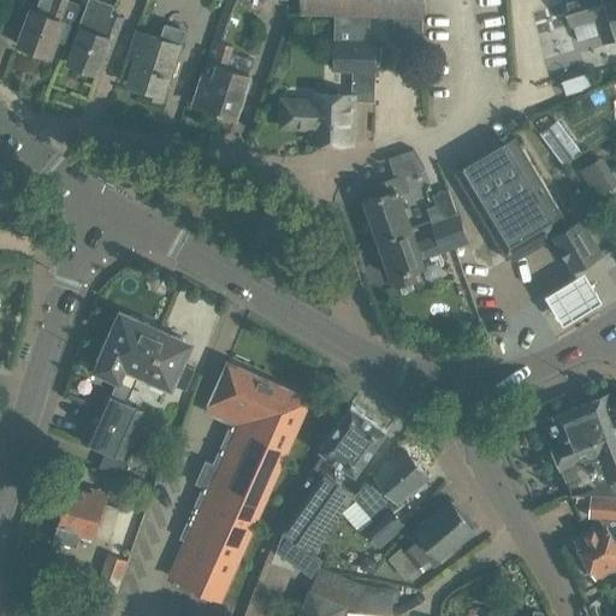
[(67,0),(53,0),(47,16),(33,11),(19,46),(52,58),(72,1),(67,0)]
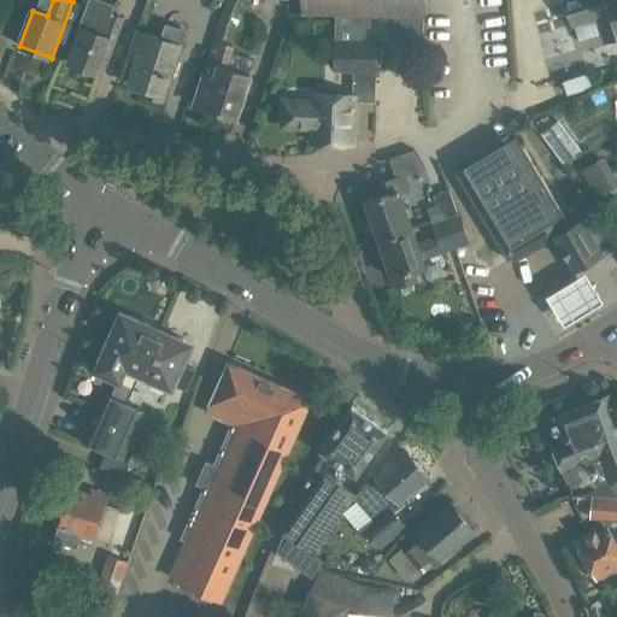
[(70,65),(99,76),(106,56),(112,58),(128,13),(93,0),(90,0),(80,30),(82,31),(70,65)]
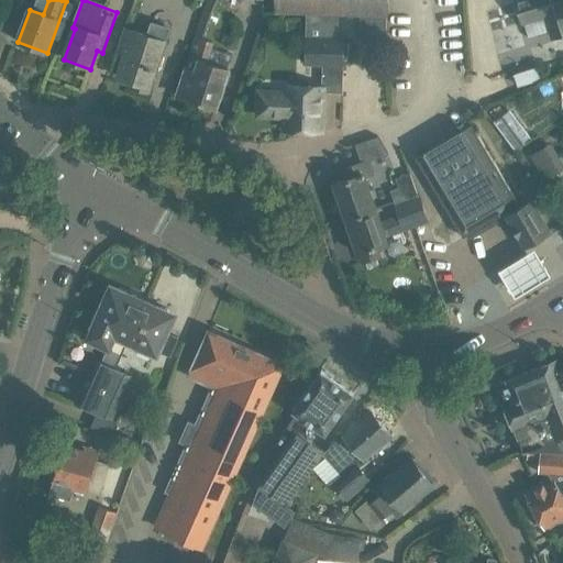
[(178,92),(189,96),(187,100),(216,109),(231,58),(209,53),(212,44),(202,41),(217,0),(207,0),(199,23),(195,39),(186,66),(178,92)]
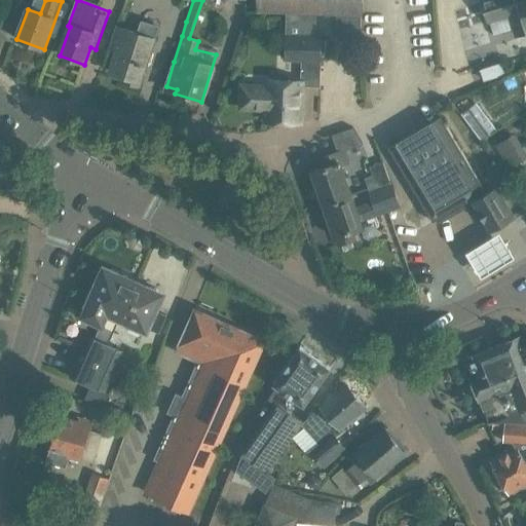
[(361,15),(361,0),(258,0),(258,12),(287,13),(316,14),(336,14),(361,15)]
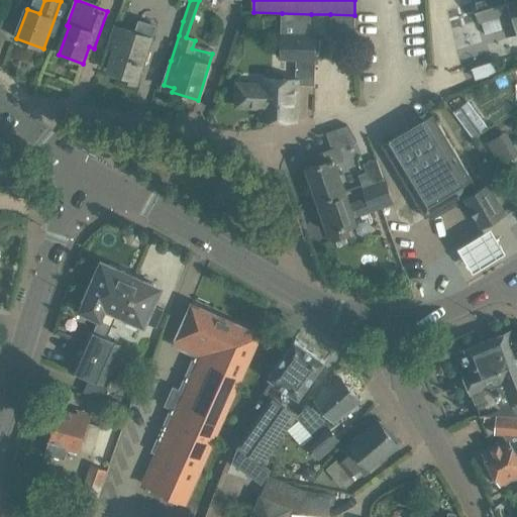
[(423,0),(428,19),(461,11),(458,0),(423,0)]
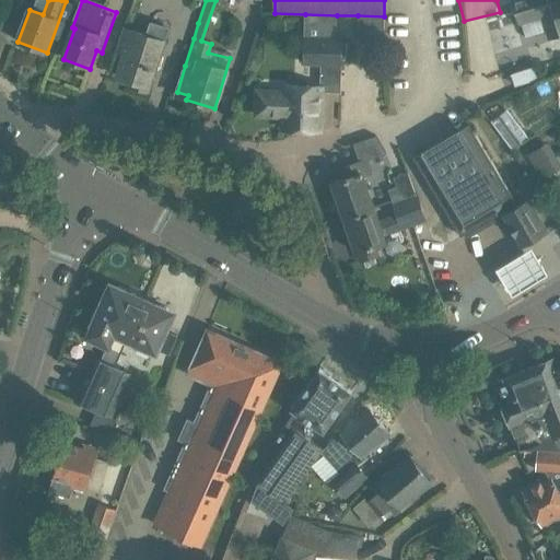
[(559,3),(559,0),(514,0),(513,1),(520,23),(543,16),(549,38),(559,34),(559,3)]
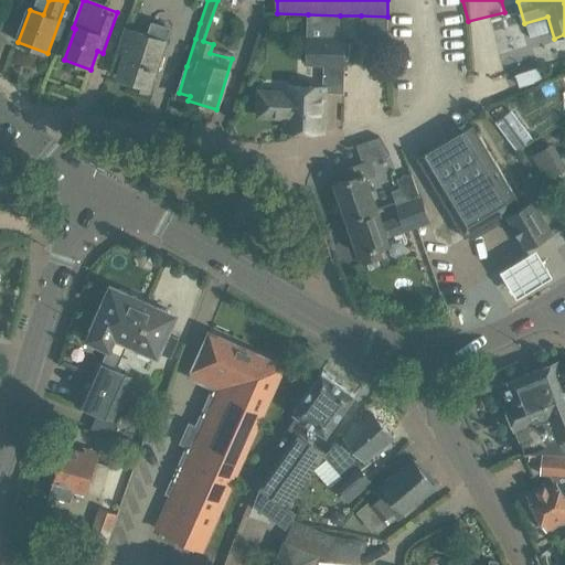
[(339,40),(340,16),(308,14),(307,66),(324,66),(323,89),(311,89),(312,81),(299,80),(298,88),(287,88),(287,93),(259,92),(258,117),(286,118),(286,131),(323,132),(324,93),(344,94),(344,61),(349,61),(349,45),(344,44),(345,40),(339,40)]
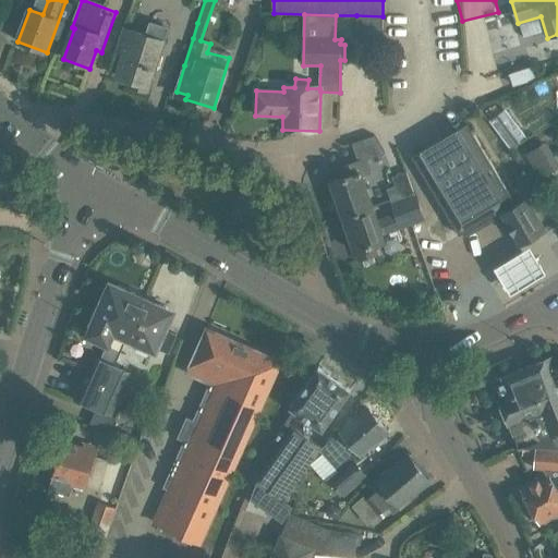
[(383,40),(383,16),(356,15),(356,39),(383,40)]
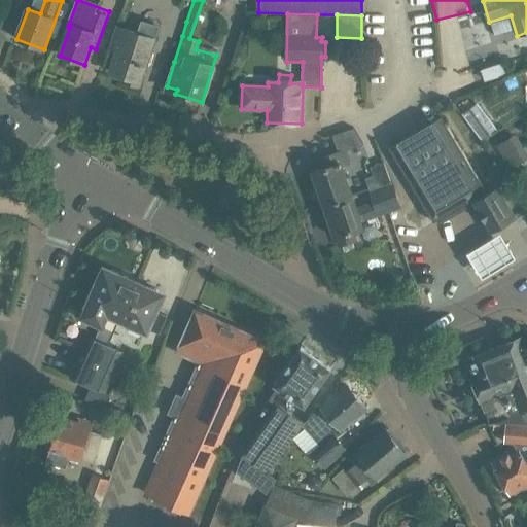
[(141,82),(154,40),(117,28),(110,48),(117,50),(110,73),(141,82)]
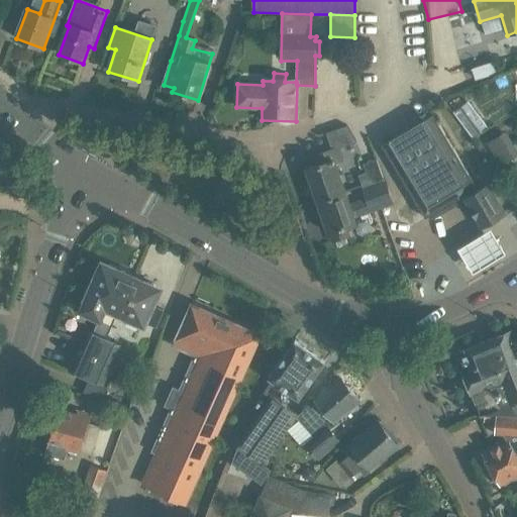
[(450,37),(454,58),(476,53),(471,32),(450,37)]
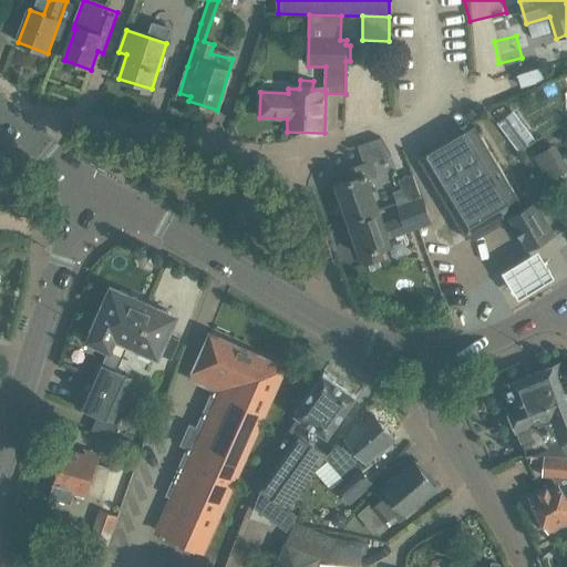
[(521,99),(538,93),(534,82),(516,88),(521,99)]
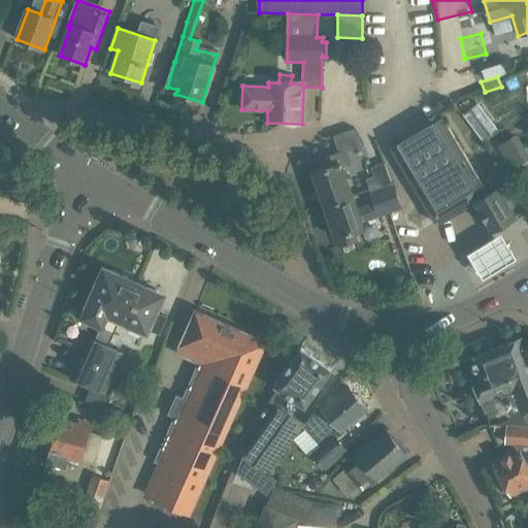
[(463,114),(483,140),(498,130),(479,103),(463,114)]
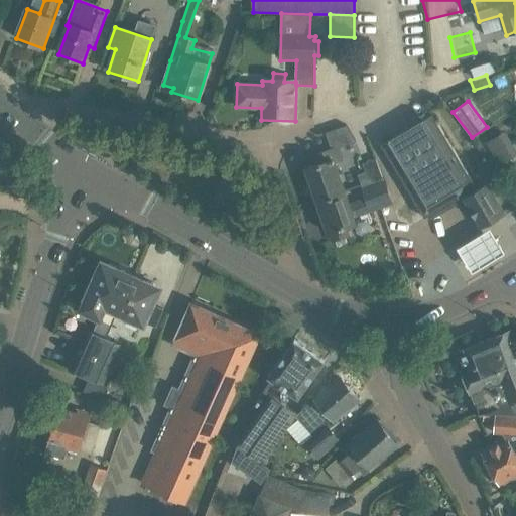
[(432,116),(382,146),(424,219),(458,199),(457,198),(462,195),(481,228),(504,214),(488,185),(475,194),(472,188),(475,186),(432,116)]
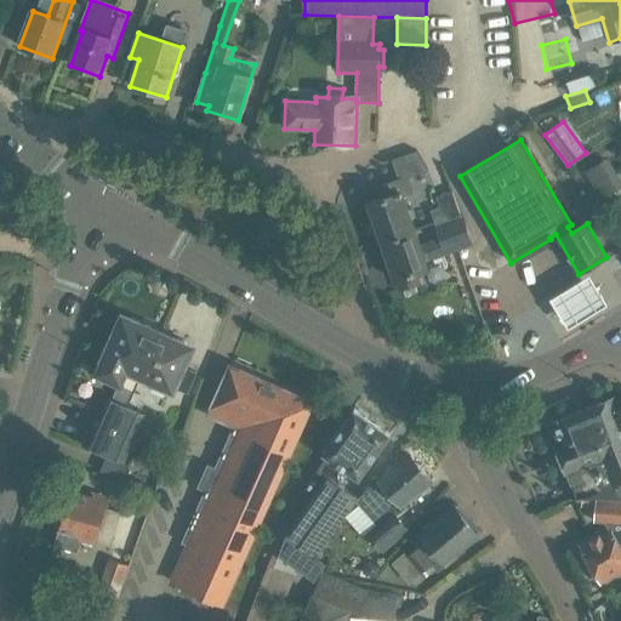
[(587,182),(602,169),(592,158),(577,170),(587,182)]
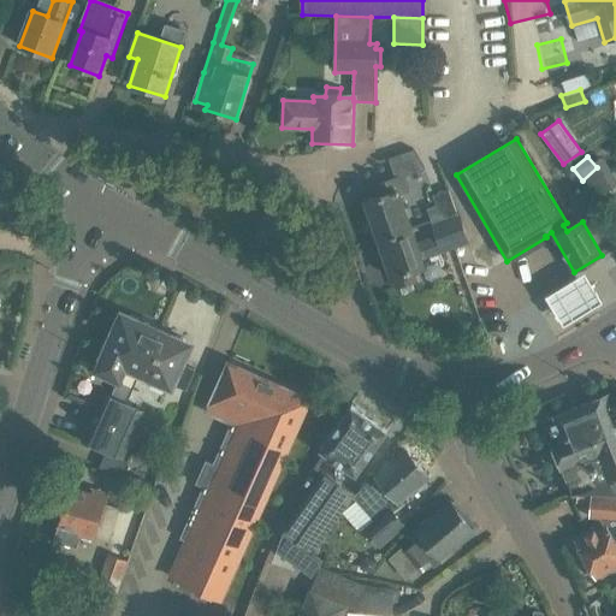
[(596,172),(575,185),(593,212),(614,197),(596,172)]
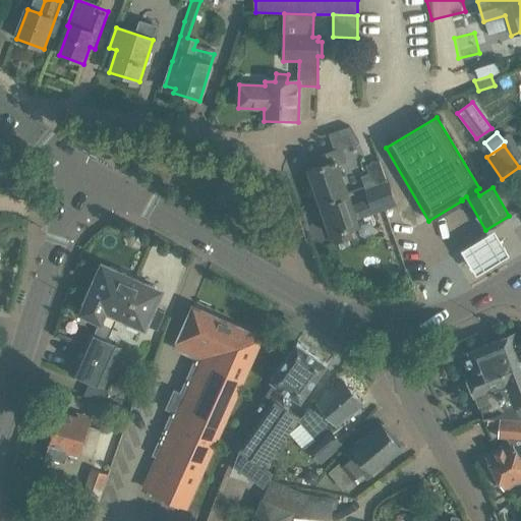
[(320,204),(348,193),(339,165),(348,163),(342,147),(313,156),(317,168),(308,171),(320,204)]
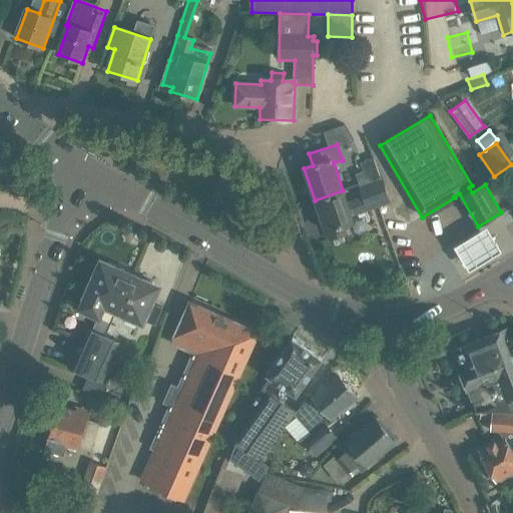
[(357,175),(360,185),(368,182),(365,172),(357,175)]
